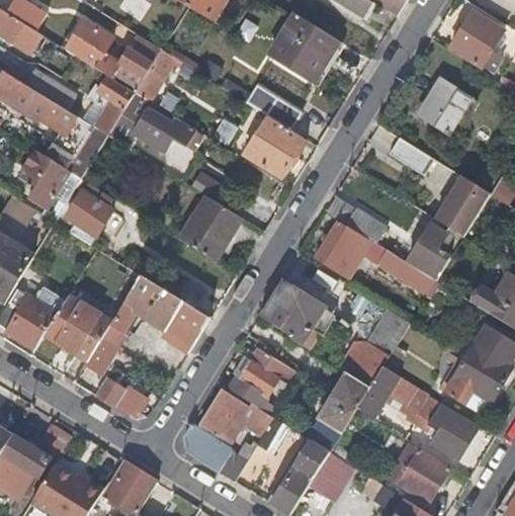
[(11,0),(4,11),(35,30),(46,12),(25,0),(11,0)]
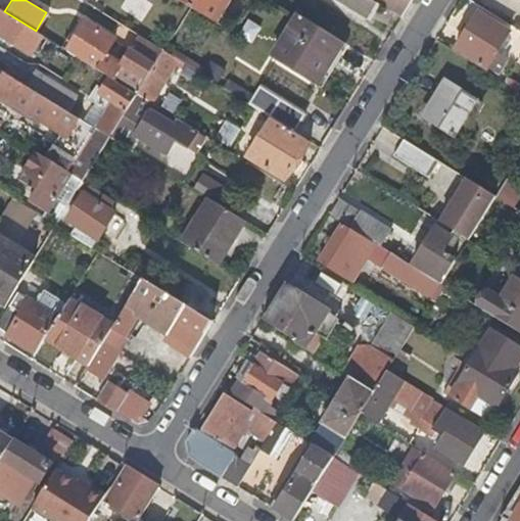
[(207,16),(217,0),(192,0),(189,6),(207,16)]
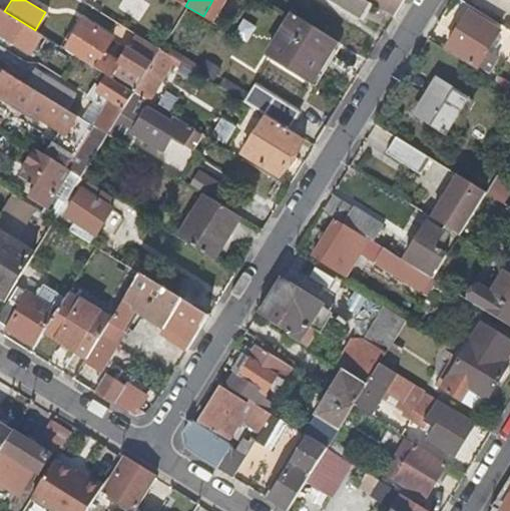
[(333,0),(361,17),(371,2),(367,0),(333,0)]
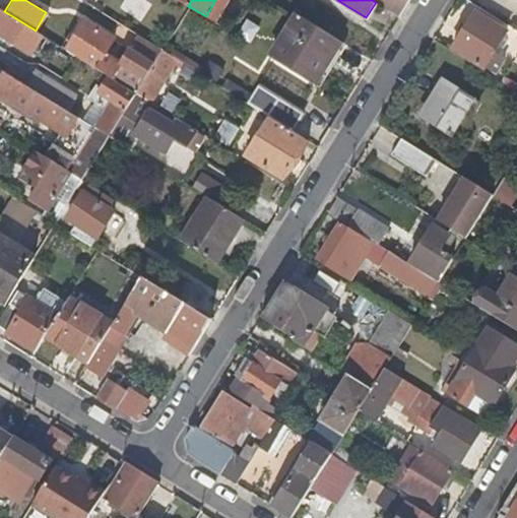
[(372,0),(376,2),(397,15),(398,14),(375,0),(372,0)]
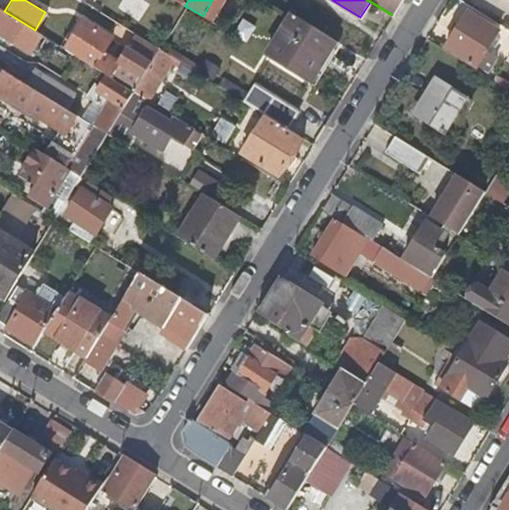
[(369,0),(392,14),(400,0),(369,0)]
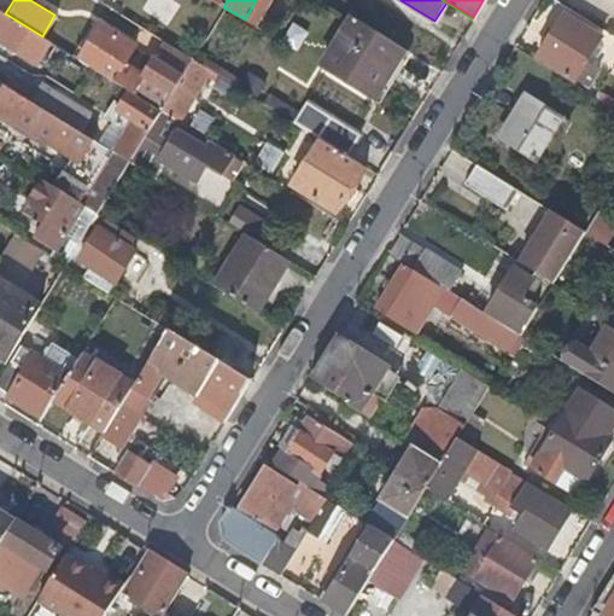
[(0,42),(33,64),(47,40),(42,36),(5,13),(0,10),(0,42)]
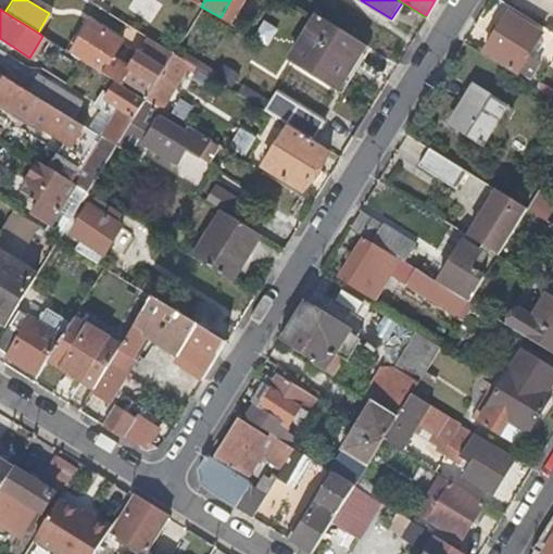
[(505,11),(482,48),(517,70),(540,33),(505,11)]
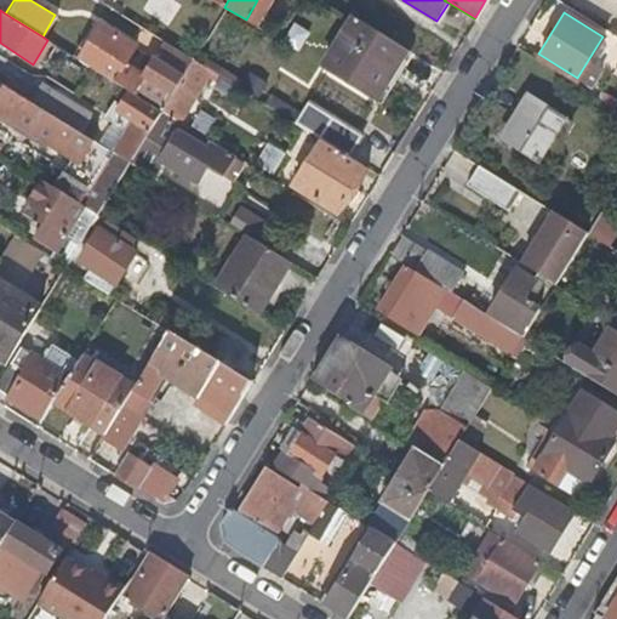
[(373,98),(404,46),(352,15),(321,67),(373,98)]
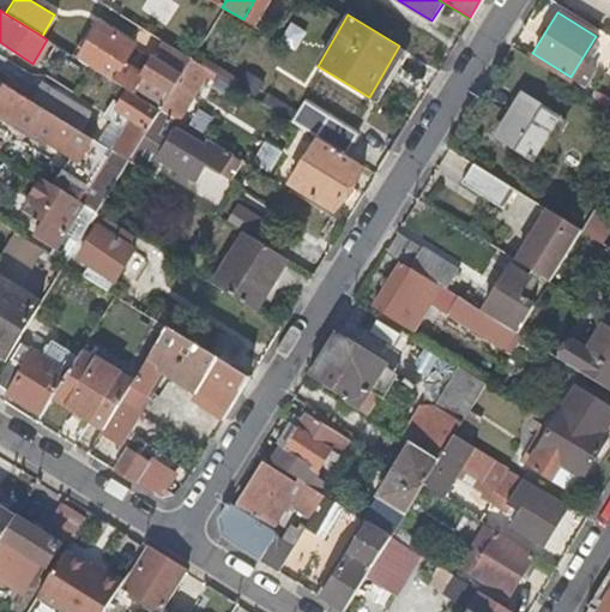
[(101,59),(95,69),(159,109),(191,59),(161,41),(136,81),(101,59)]
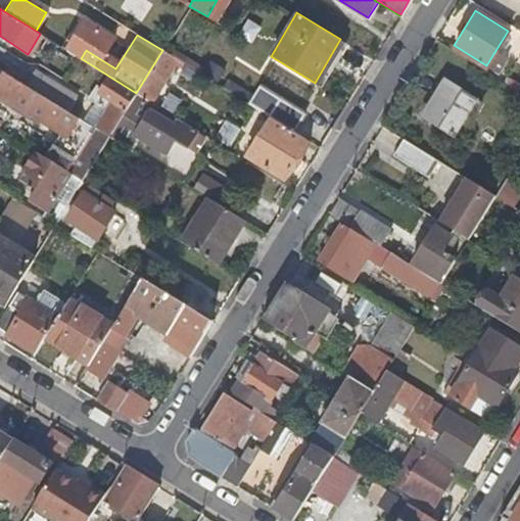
[(180,67),(183,62),(162,50),(136,93),(150,101),(174,63),(180,67)]
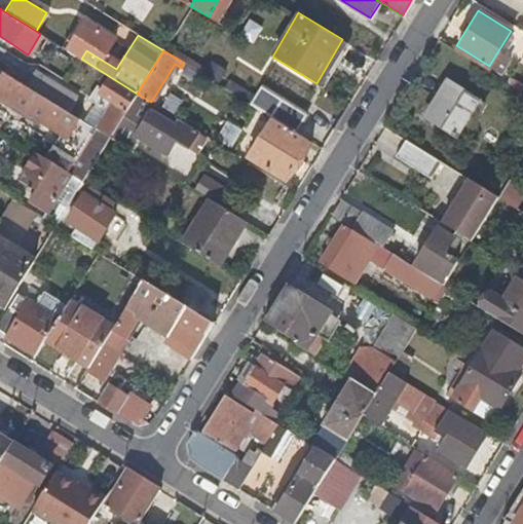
[(0,96),(60,133),(44,157),(69,173),(74,176),(82,181),(98,157),(109,138),(95,128),(83,121),(67,111),(24,84),(0,70),(0,96)]
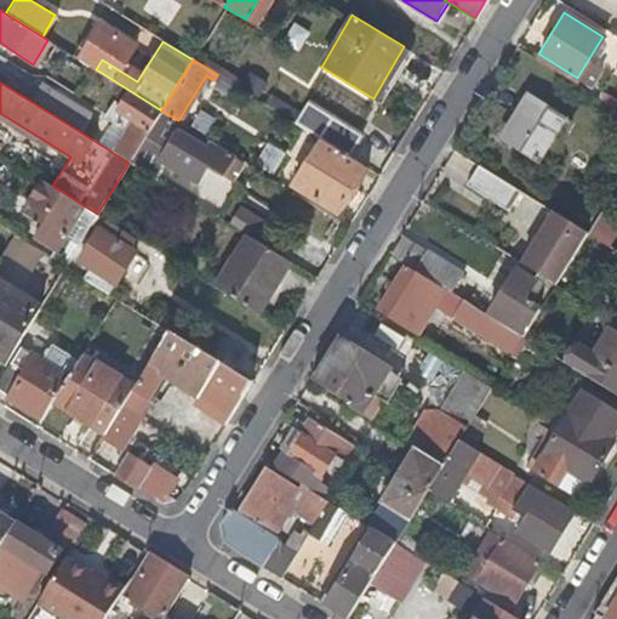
[(39,84),(28,100),(79,131),(89,115),(39,84)]
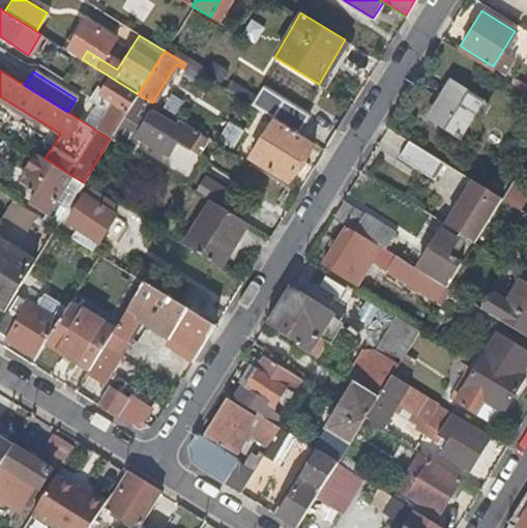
[(103,88),(94,100),(96,103),(108,110),(95,129),(110,139),(136,96),(108,79),(103,88)]
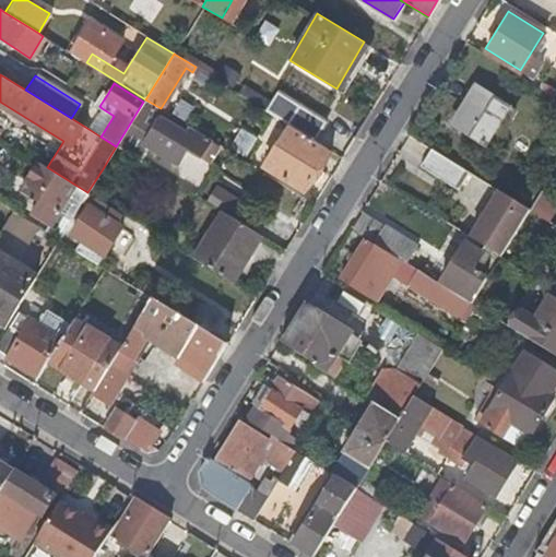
[(476,84),(463,104),(495,123),(507,104),(476,84)]
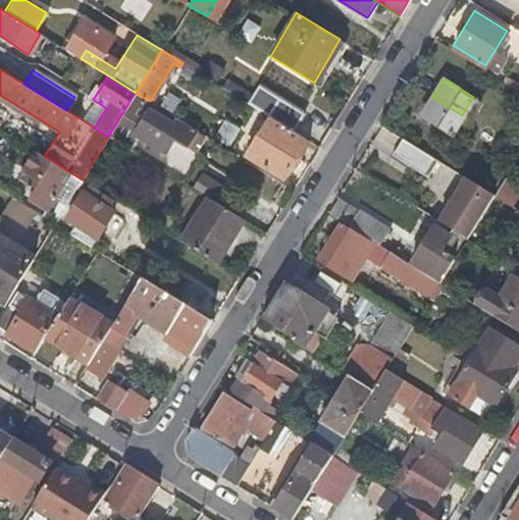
[(256,83),(245,101),(267,114),(290,127),(301,110),(256,83)]
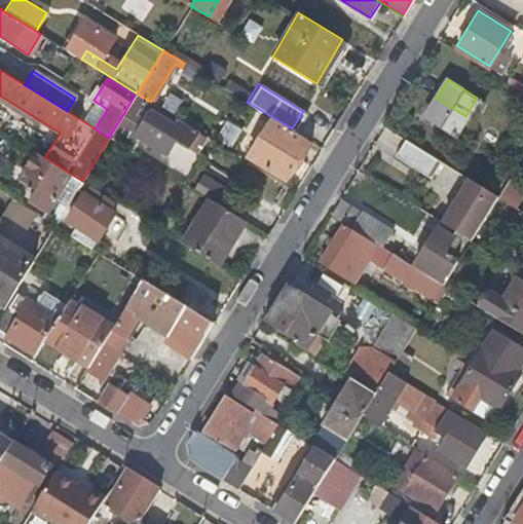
[(94,100),(102,87),(97,85),(89,98),(94,100)]
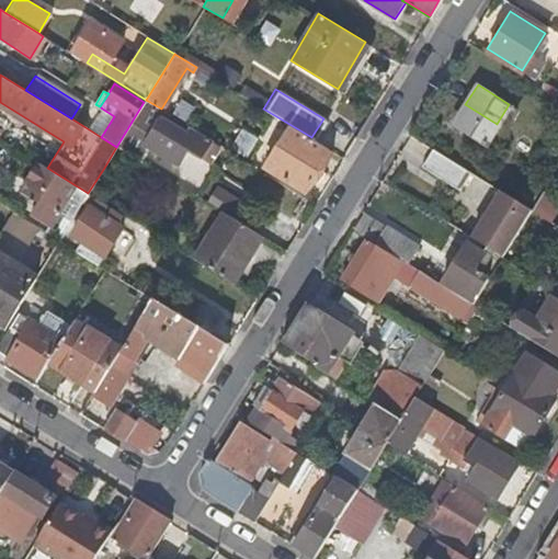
[(161,109),(146,100),(144,102),(116,147),(141,161),(150,146),(178,162),(186,148),(195,153),(196,152),(206,137),(190,126),(161,109)]
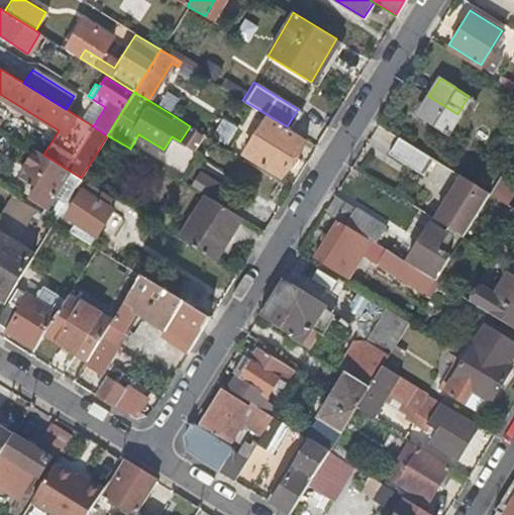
[(446,132),(457,114),(428,96),(417,114),(446,132)]
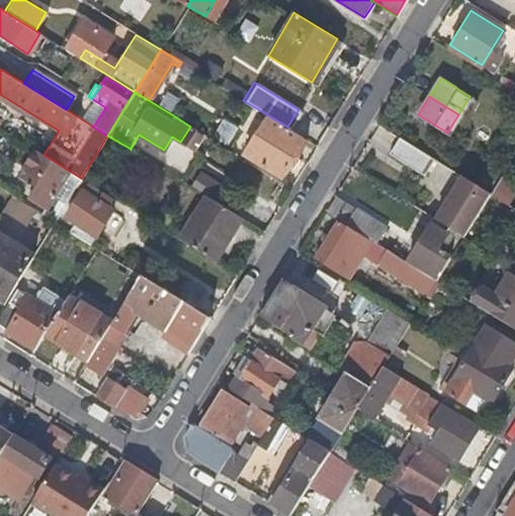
[(94,100),(82,119),(93,126),(105,107),(94,100)]
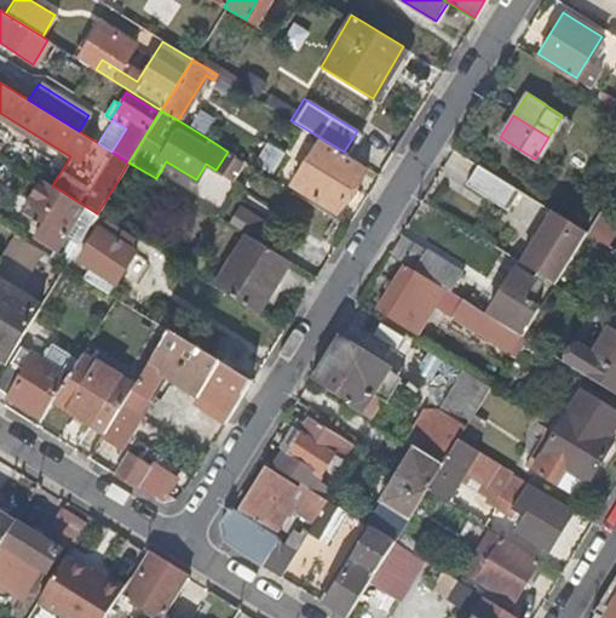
[(334,211),(363,164),(344,152),(317,136),(288,182),(334,211)]
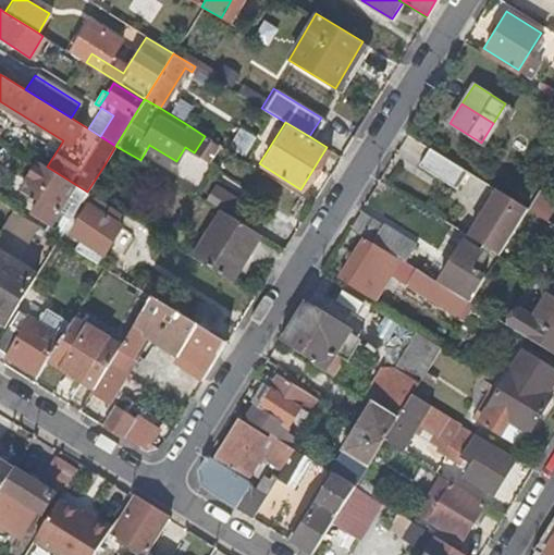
[(205,158),(214,142),(205,136),(195,151),(205,158)]
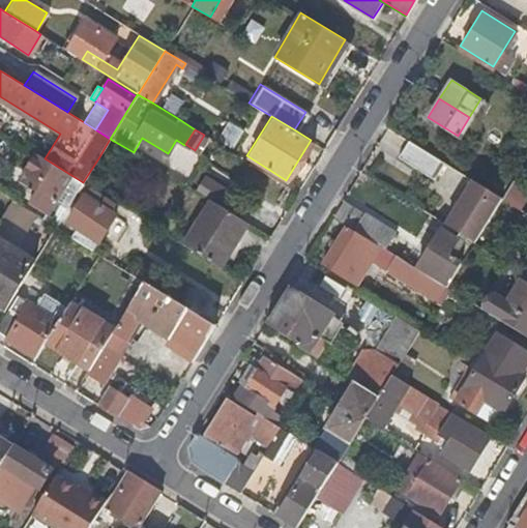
[(432,177),(442,160),(407,139),(397,155),(432,177)]
